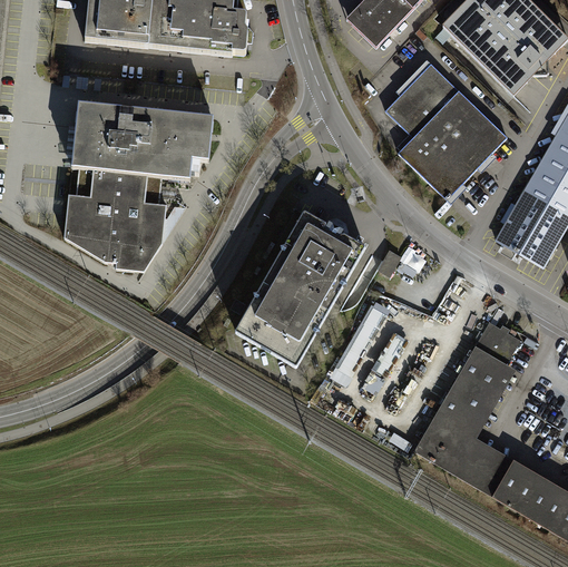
[(160,47),(165,0),(87,0),(84,39),(160,47)]
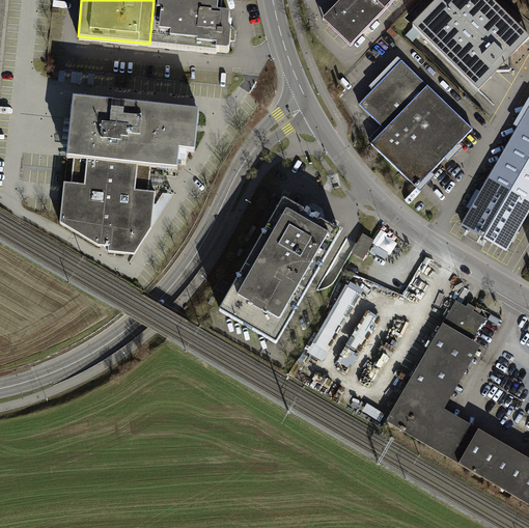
[(220,11),(221,0),(154,0),(149,44),(229,52),(231,27),(227,27),(229,12),(220,11)]
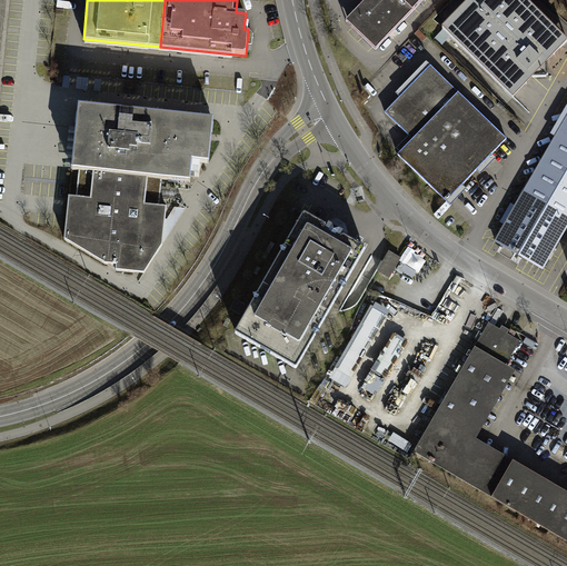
[(360,0),(344,18),(374,47),(418,0),(360,0)]
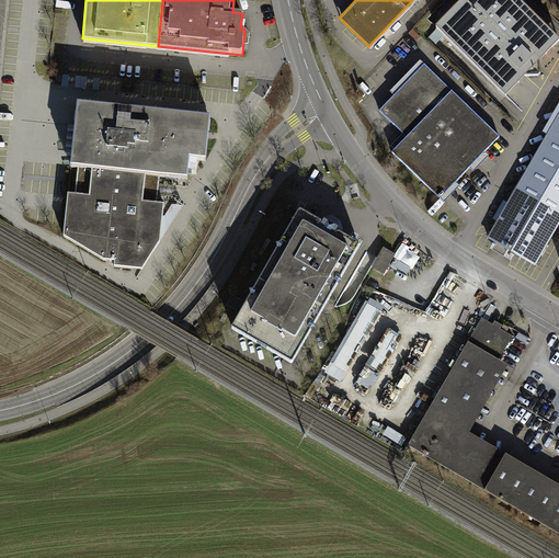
[(443,14),(434,23),(436,25),(428,34),(435,41),(443,33),(504,91),(558,35),(522,0),(446,0),(437,10),(443,14)]
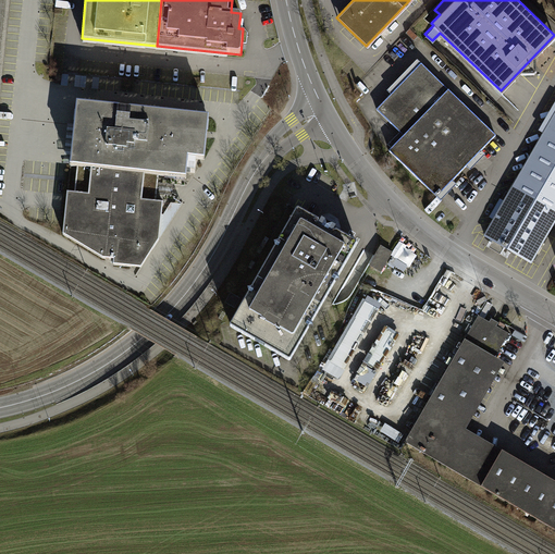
[(391,90),(374,107),(398,130),(384,145),(440,198),(455,182),(452,179),(467,162),(470,167),(484,151),(481,148),(495,133),(416,57),(386,87),(391,90)]
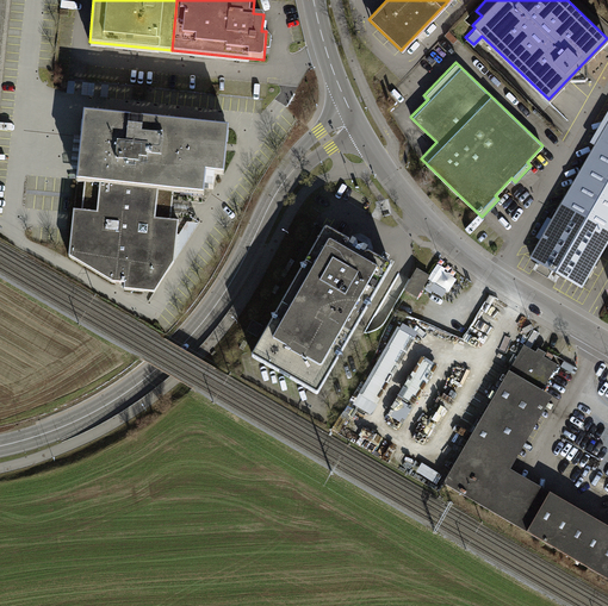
[(172,261),(173,258),(198,220),(190,214),(175,237),(177,218),(171,218),(171,210),(190,211),(191,200),(173,198),(173,188),(202,191),(202,186),(211,186),(213,169),(222,170),(227,123),(82,108),(69,254),(113,280),(125,281),(124,287),(154,289),(172,261)]
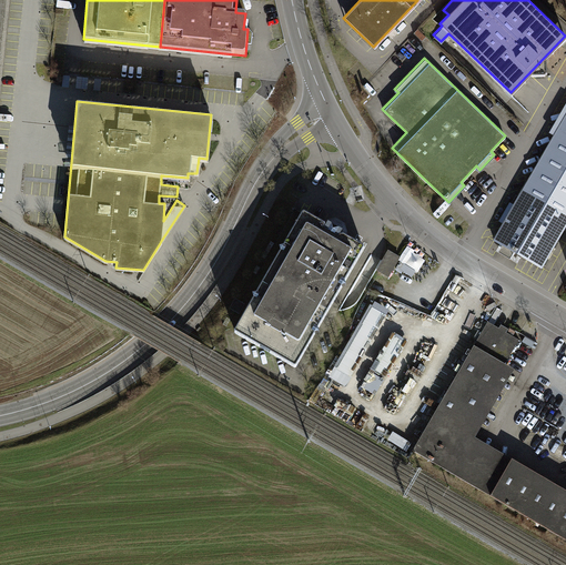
[(565,111),(493,239),(503,243),(498,250),(511,256),(514,250),(542,266),(565,224),(565,111)]
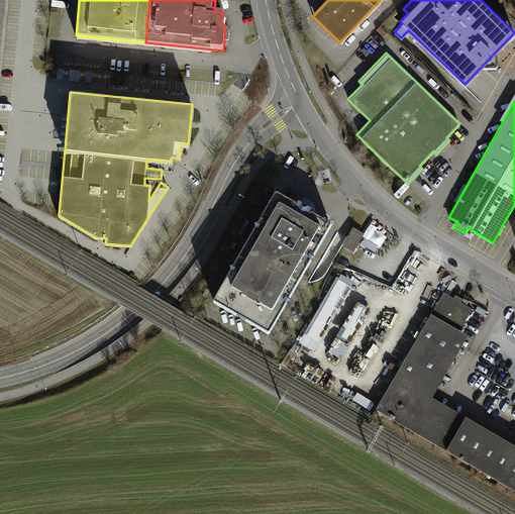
[(274,191),(212,300),(268,332),(330,223),(303,207),(274,191)]
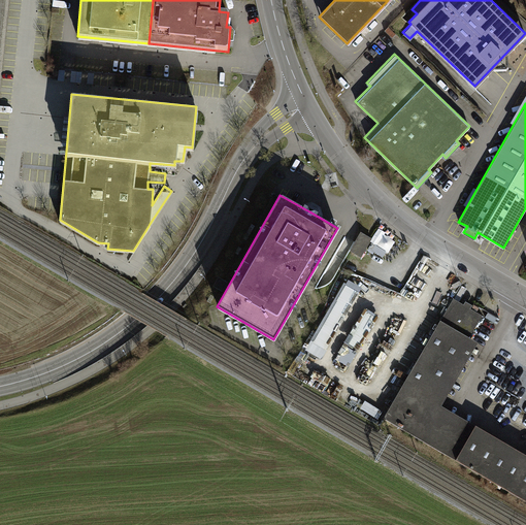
[(377,228),(367,248),(385,257),(395,237),(377,228)]
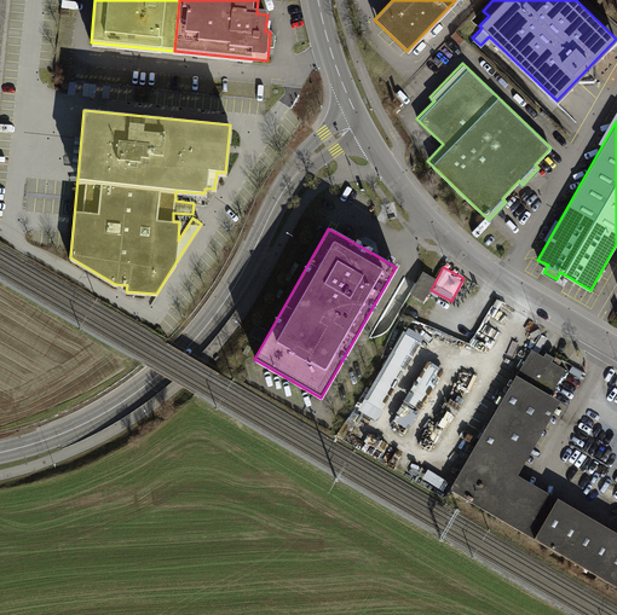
[(434,276),(421,268),(409,291),(421,299),(434,276)]
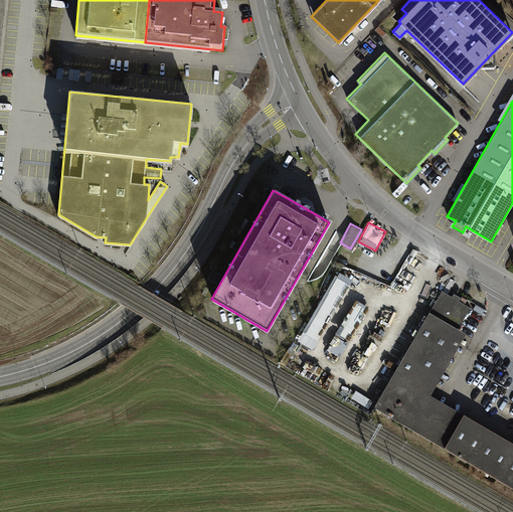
[(338,272),(298,340),(313,349),(353,280),(338,272)]
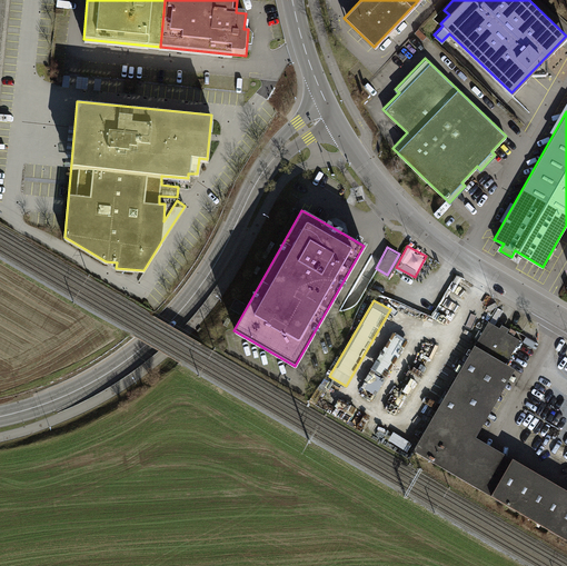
[(488,319),(414,449),(491,493),(489,495),(566,538),(566,490),(510,458),(511,457),(475,436),(514,367),(505,363),(520,337),(507,329),(509,326),(503,321),(500,325),(488,319)]
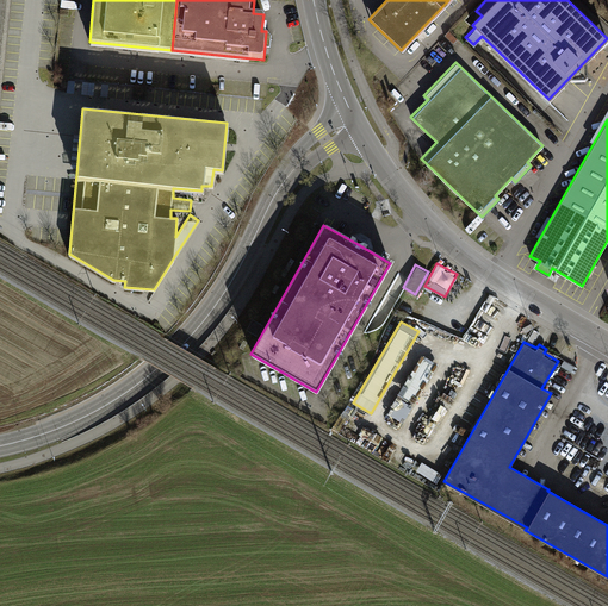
[(421,355),(398,393),(414,403),(436,363),(421,355)]
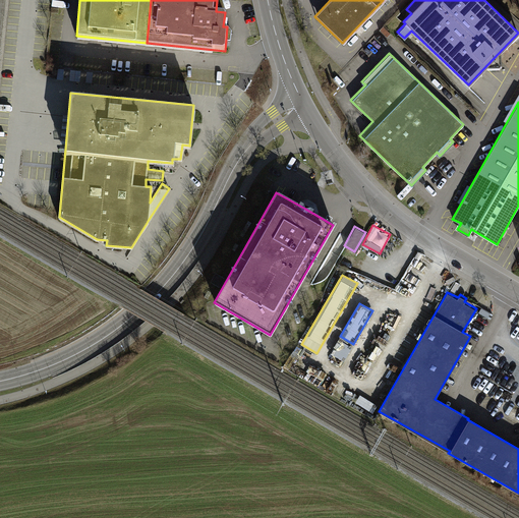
[(335,356),(345,360),(352,345),(341,340),(335,356)]
